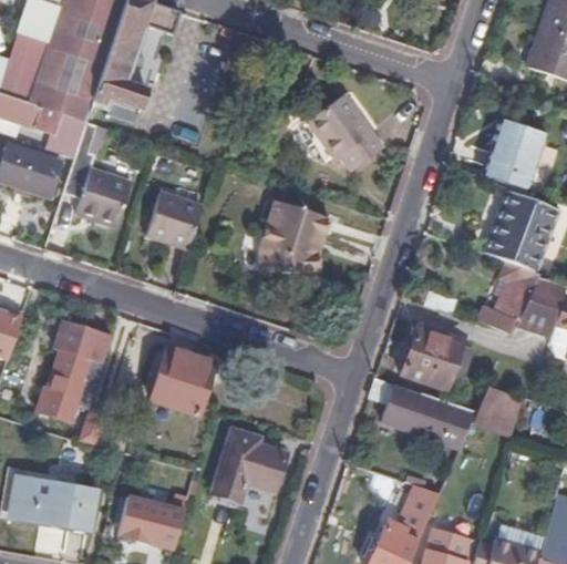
[(19,32),(48,42),(59,9),(32,0),(24,0),(16,30),(19,32)]
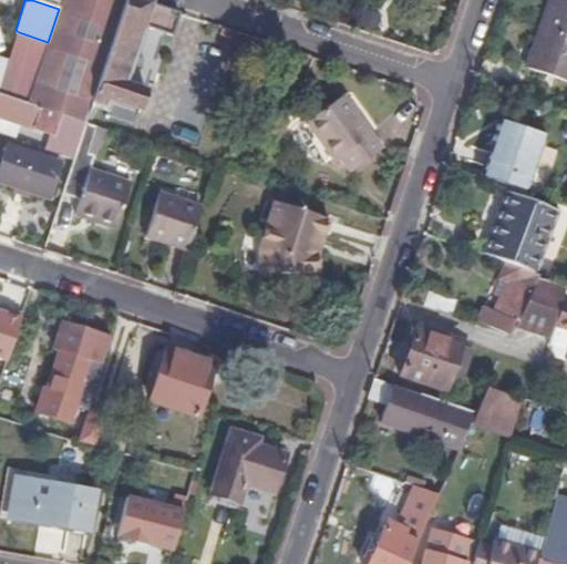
[(85,121),(92,100),(123,0),(32,0),(59,9),(48,42),(29,103),(40,106),(62,114),(85,121)]
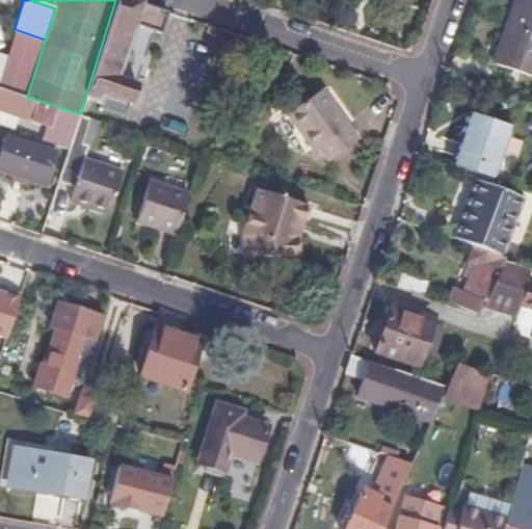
[(162,32),(169,12),(132,0),(115,0),(86,94),(92,96),(95,89),(131,101),(138,81),(121,74),(137,24),(162,32)]
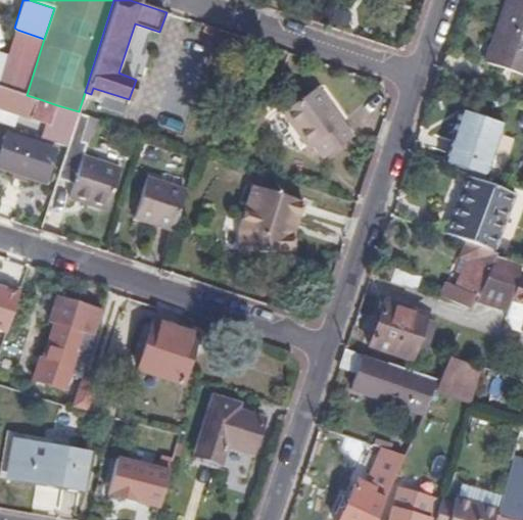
[(509,0),(489,59),(522,71),(522,0),(509,0)]
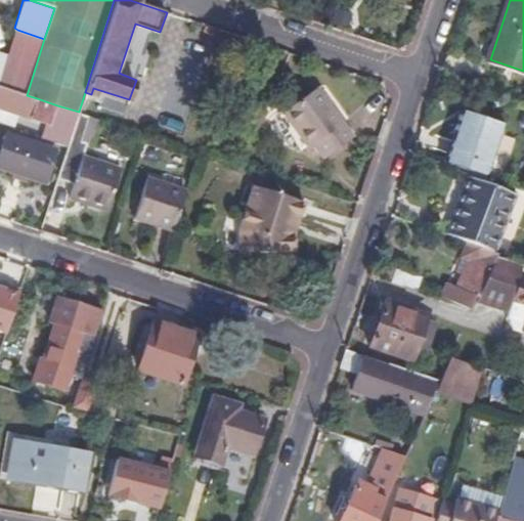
[(314,5),(309,20),(321,25),(326,9),(314,5)]
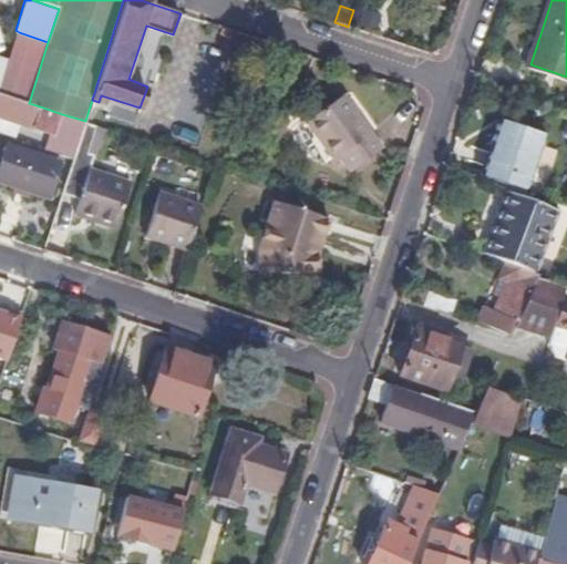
[(0,93),(29,103),(48,42),(19,32),(0,88),(0,93)]
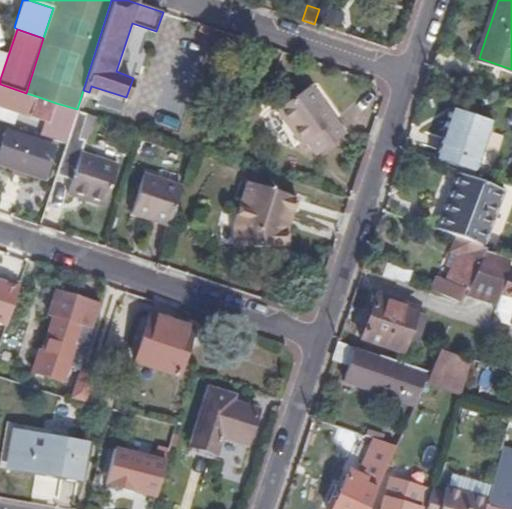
[(31,115),(36,96),(26,93),(0,84),(0,111),(29,121),(31,115)]
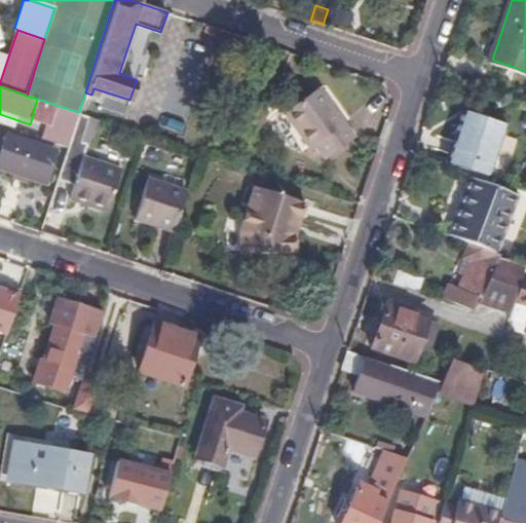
[(353,137),(317,88),(285,111),(309,146),(314,143),(325,157),(353,137)]
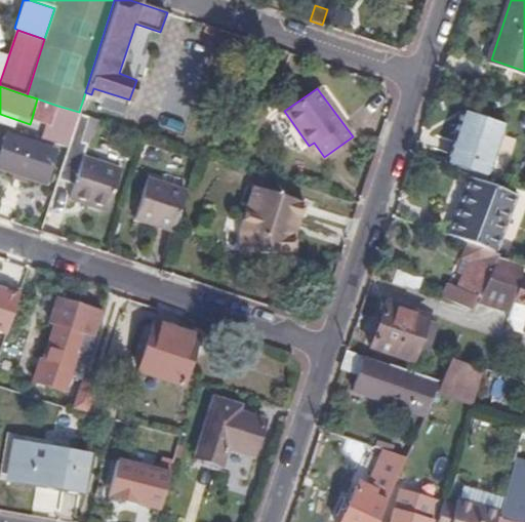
[(46,123),(51,125),(57,106),(37,98),(32,118),(46,123)]
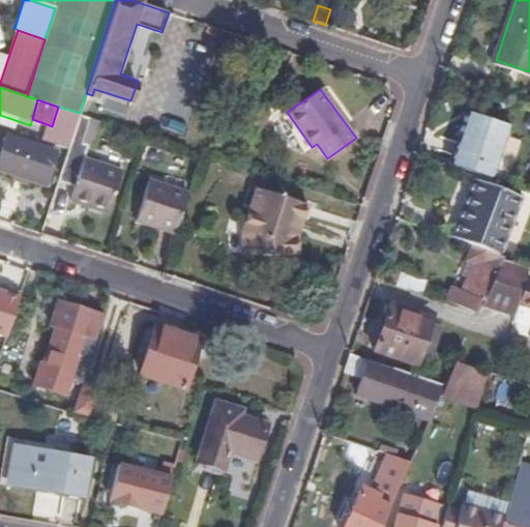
[(41,141),(67,149),(80,113),(58,107),(52,126),(47,124),(41,141)]
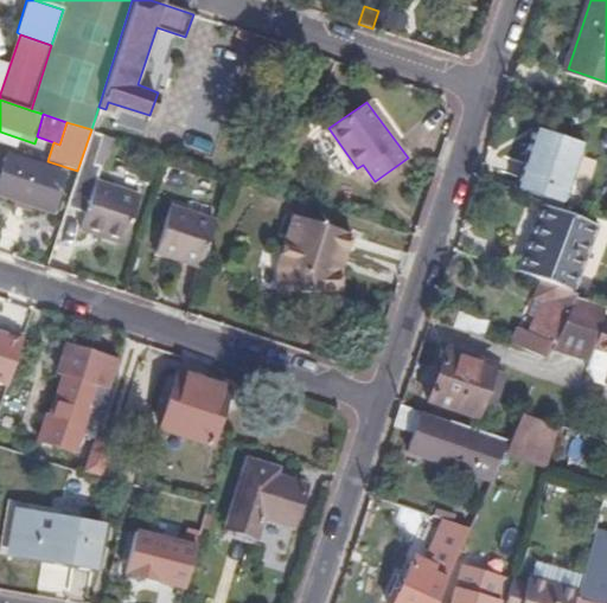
[(104,134),(91,129),(77,171),(66,205),(85,211),(81,226),(123,242),(139,193),(95,179),(101,164),(96,161),(104,134)]
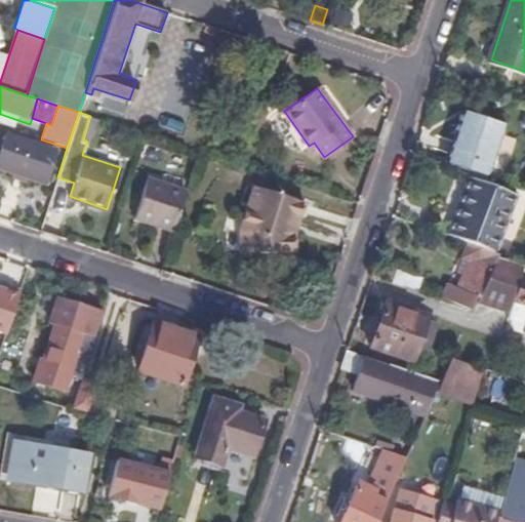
[(495,130),(465,120),(452,156),(484,165),(495,130)]
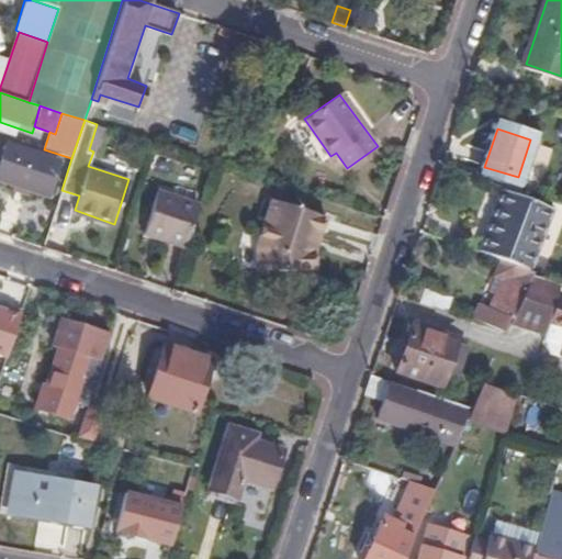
[(0,179),(46,196),(58,157),(7,141),(0,160),(0,179)]
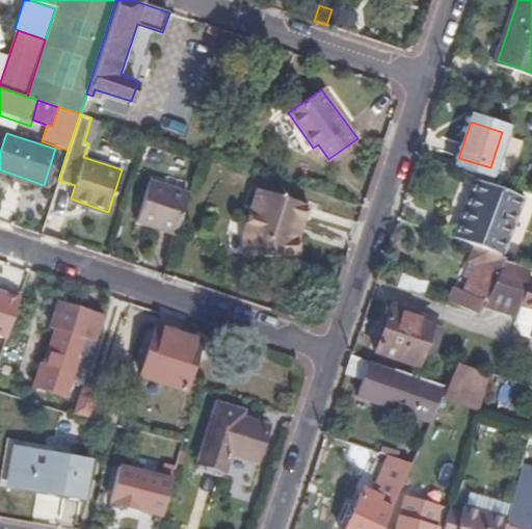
[(524,191),(480,178),(461,238),(477,242),(507,252),(524,191)]
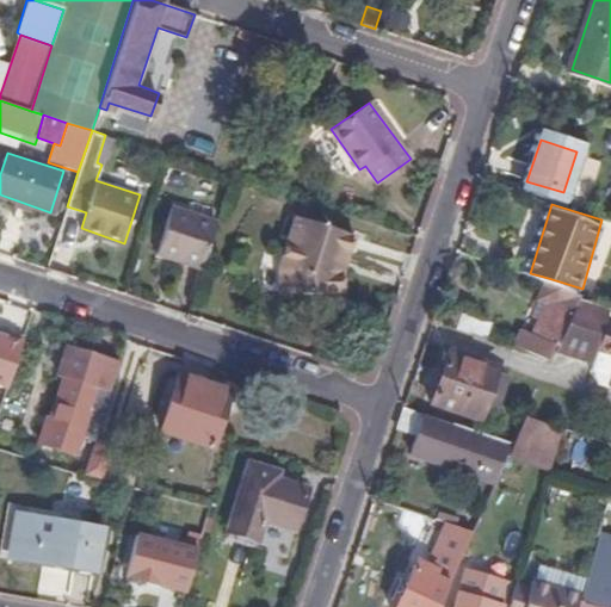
[(199,264),(214,220),(171,205),(156,249),(199,264)]
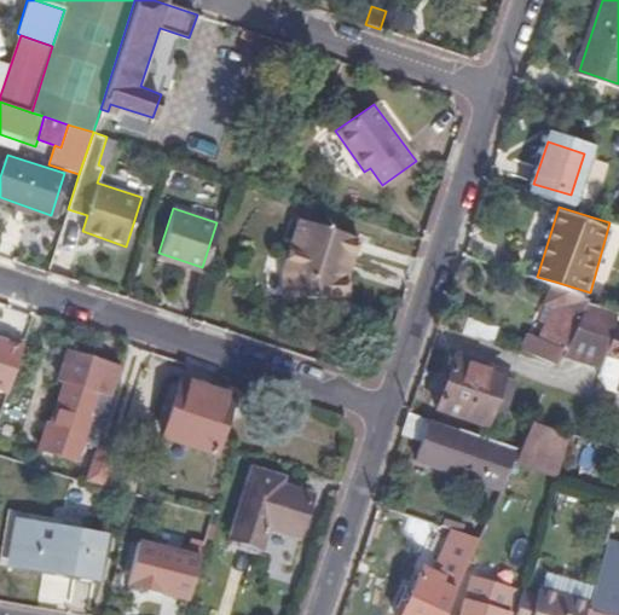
[(345,274),(356,237),(295,218),(279,271),(281,297),(346,291),(345,274)]
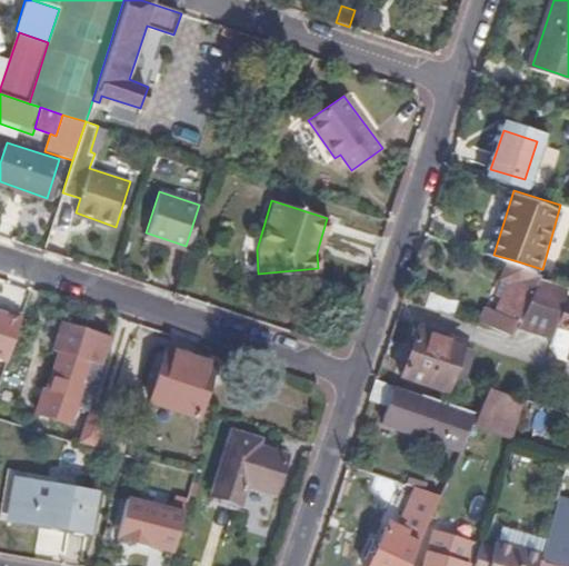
[(517,334),(521,325),(545,274),(546,270),(542,269),(510,259),(505,276),(512,279),(499,311),(491,309),(485,324),(517,334)]
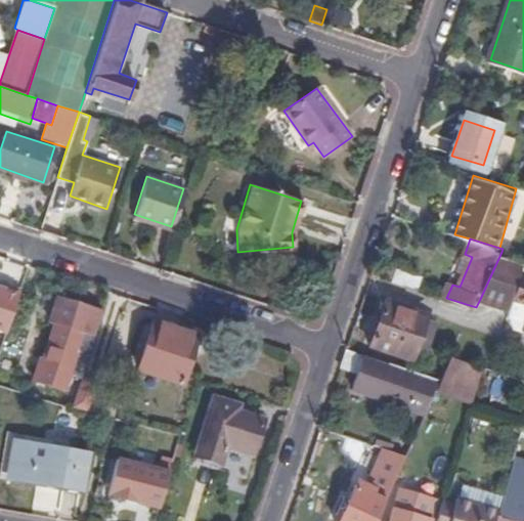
[(523,274),(523,275),(523,270),(523,258),(501,252),(480,299),(511,308),(510,314),(516,327),(523,328),(523,274)]
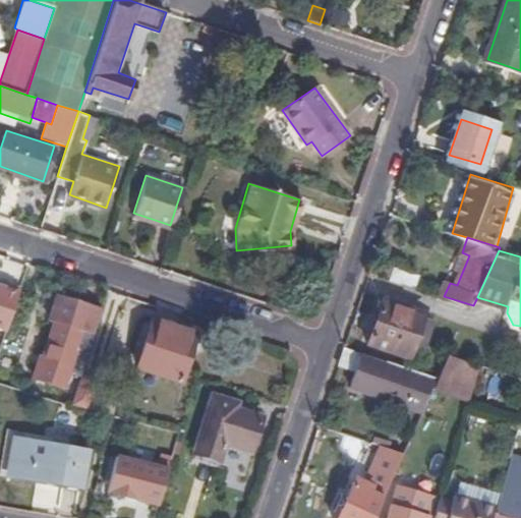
[(0,251),(0,269),(11,274),(17,257),(0,251)]
